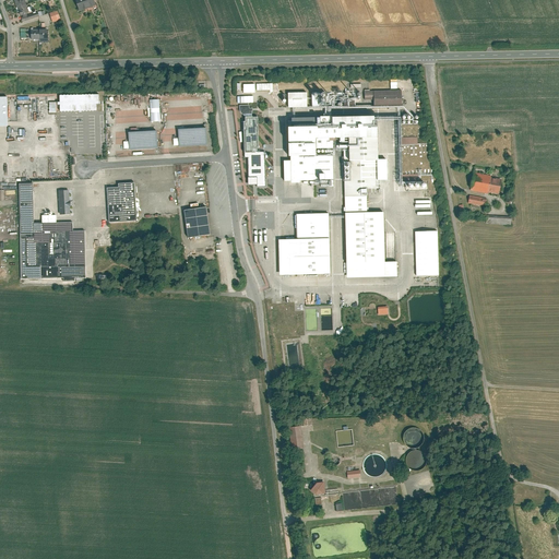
[(22,0),(11,0),(19,20),(36,13),(34,7),(26,10),(22,0)]
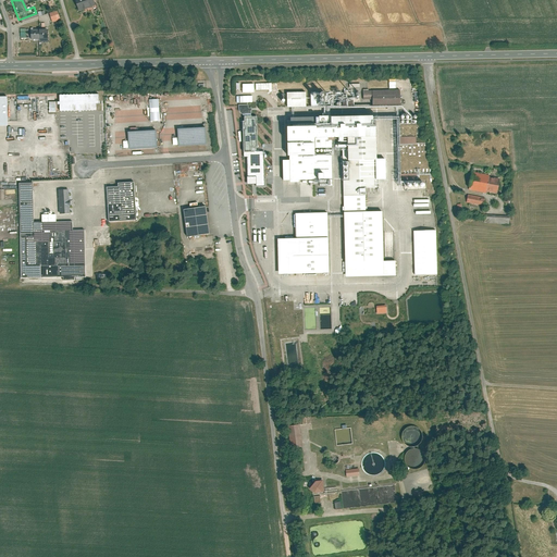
[(93,0),(73,0),(78,13),(96,8),(93,0)]
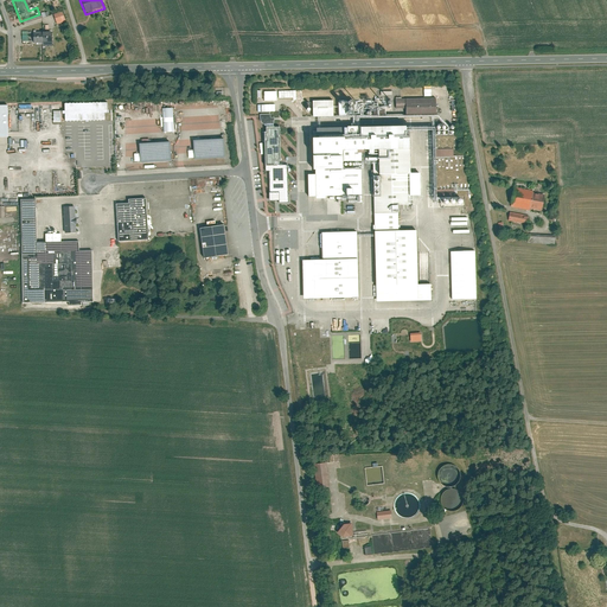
[(56,13),(59,24),(68,21),(64,11),(56,13)]
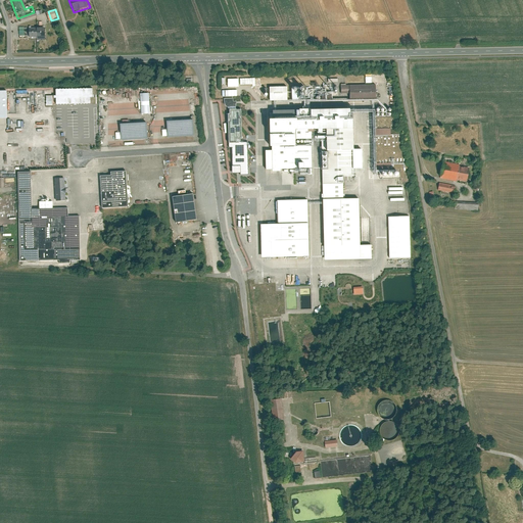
[(29,28),(29,37),(37,38),(37,28),(29,28)]
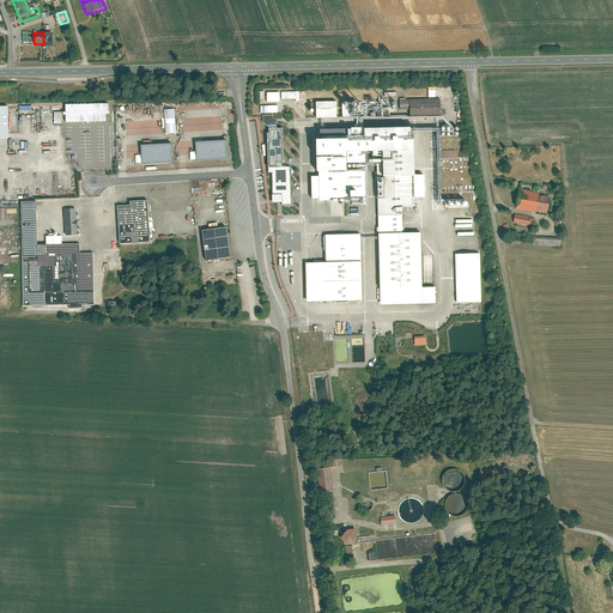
[(53,32),(43,32),(43,44),(43,46),(53,46),(53,32)]
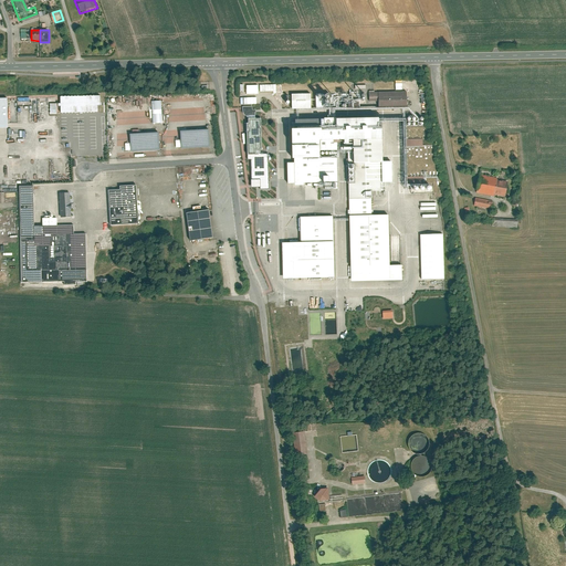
[(261,93),(260,85),(248,85),(248,94),(261,93)]
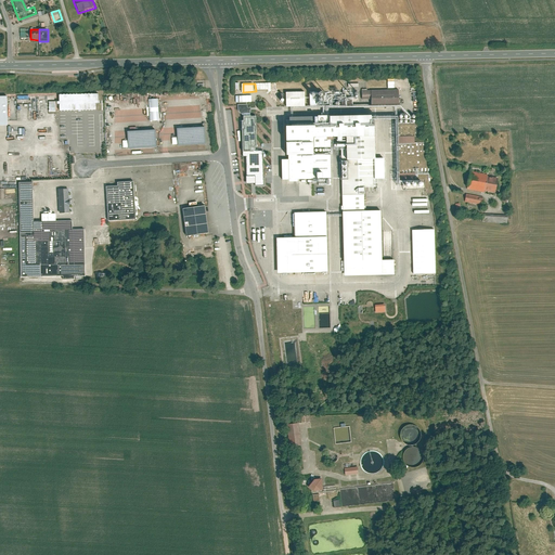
[(399,105),(399,101),(398,91),(361,92),(361,102),(371,101),(371,106),(399,105)]
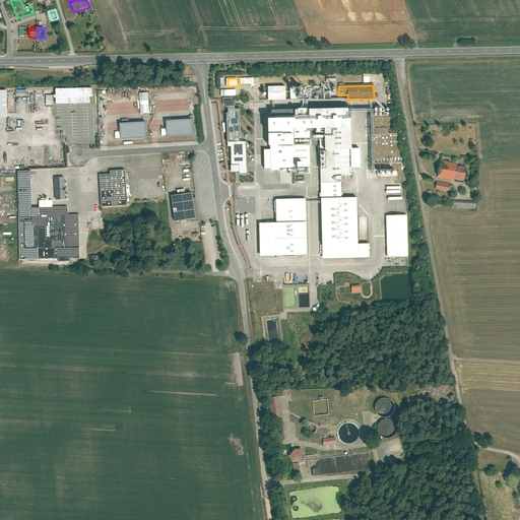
[(303,86),(289,86),(290,103),(303,102),(303,86)]
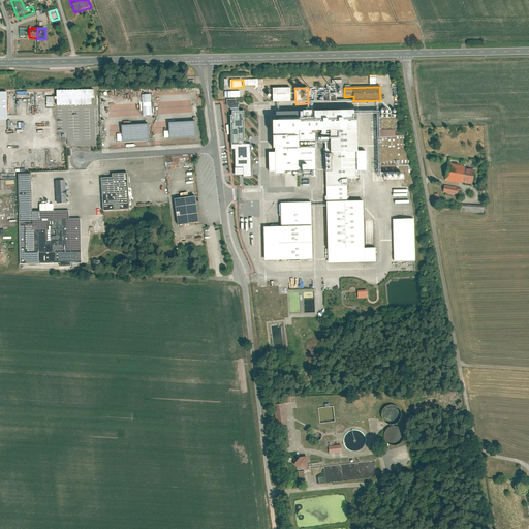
[(57,90),(57,105),(94,104),(94,98),(97,98),(96,89),(57,90)]
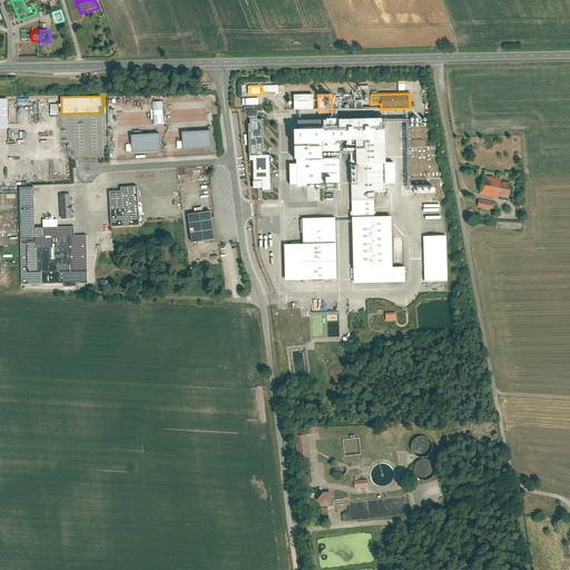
[(313,96),(294,96),(294,112),(313,111),(313,96)]
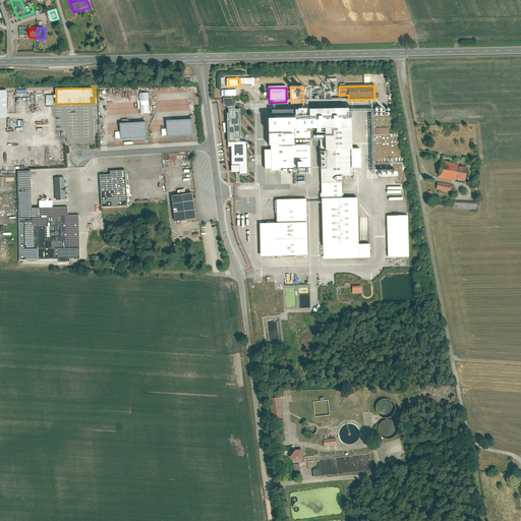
[(10,90),(0,90),(0,117),(10,117),(10,90)]
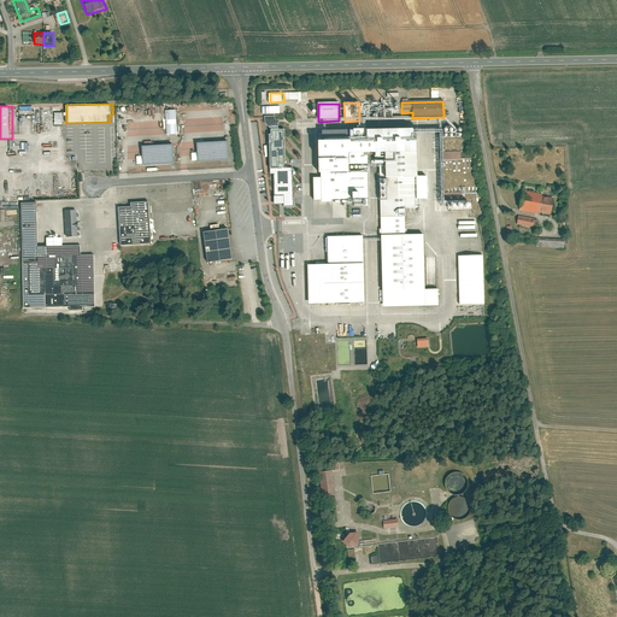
[(165,110),(166,134),(178,134),(177,110),(165,110)]
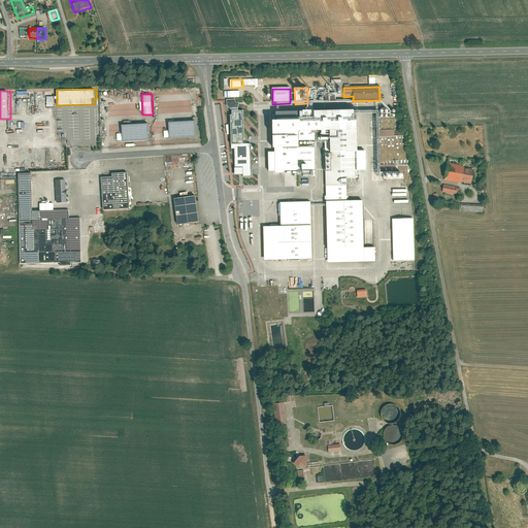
[(363,109),(273,112),(274,155),(268,155),(268,172),(319,171),(318,139),(324,139),(327,263),(376,262),(376,248),(364,248),(363,200),(348,201),(347,179),(364,178),(363,109)]
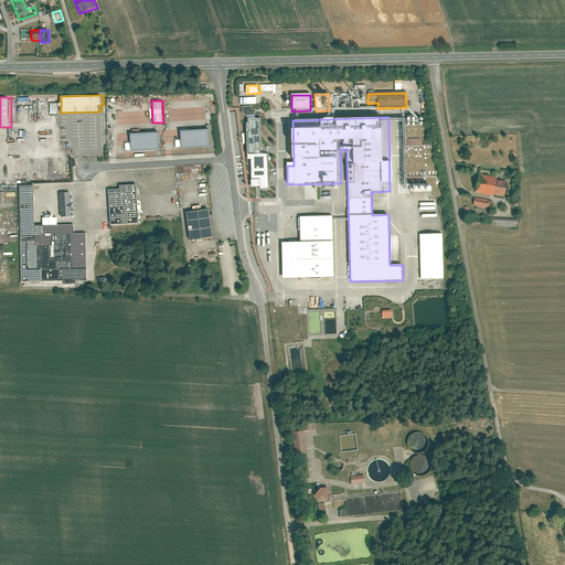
[(246,118),(247,157),(258,157),(258,149),(263,149),(262,118),(246,118)]
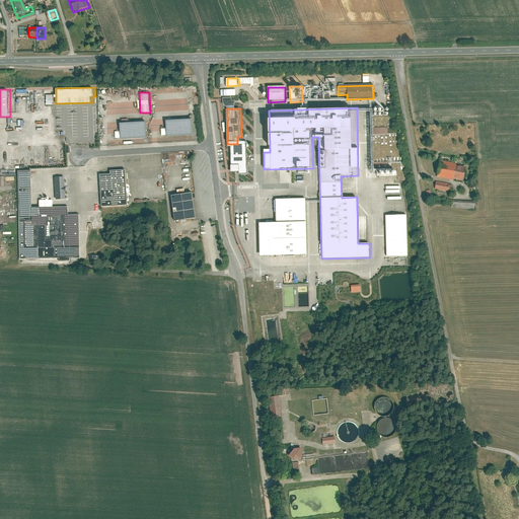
[(167,121),(168,135),(194,133),(192,119),(167,121)]
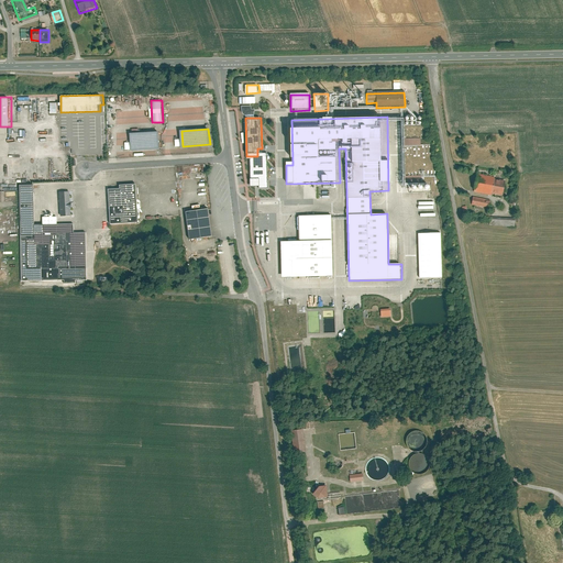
[(132,133),(132,151),(162,148),(161,132),(132,133)]
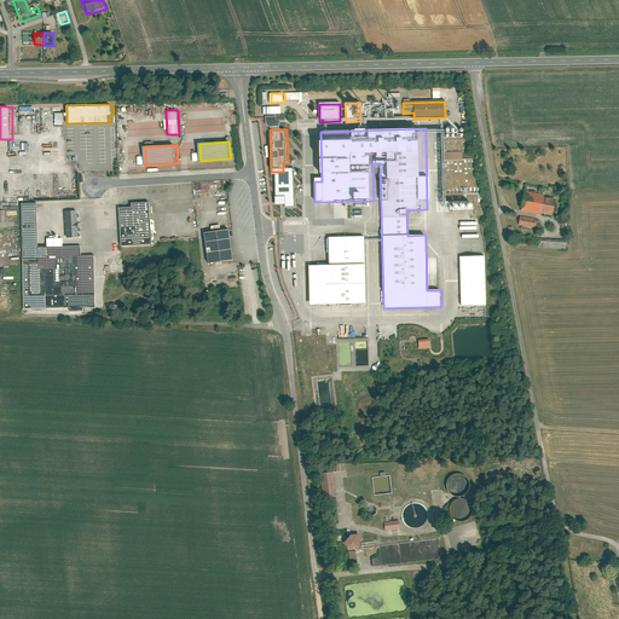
[(271,177),(273,177),(275,208),(293,208),(293,177),(293,171),(283,172),(271,172),(271,177)]
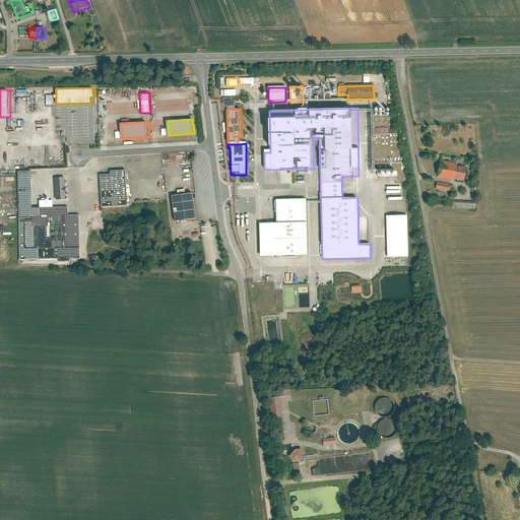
[(441,164),(438,177),(464,183),(467,170),(441,164)]
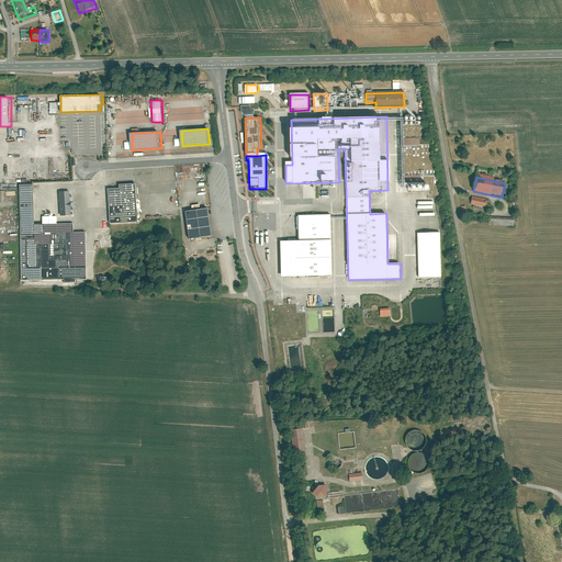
[(103,187),(105,221),(132,218),(130,181),(114,182),(114,186),(103,187)]
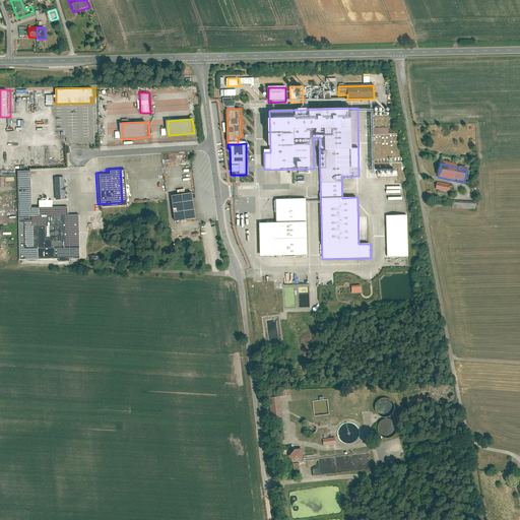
[(65,256),(75,256),(74,212),(63,212),(63,204),(26,205),(25,169),(13,169),(15,257),(54,256),(54,259),(65,259),(65,256)]
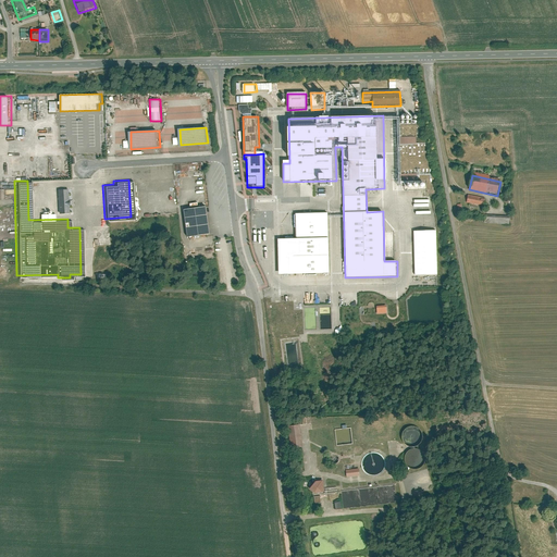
[(64,186),(53,187),(54,211),(65,211),(64,186)]
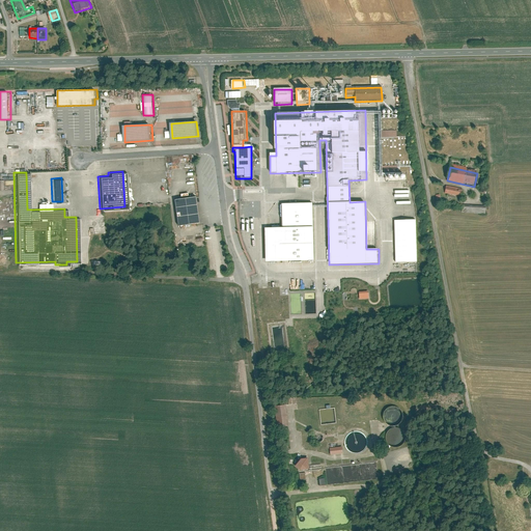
[(463,190),(446,187),(445,195),(460,197),(463,190)]
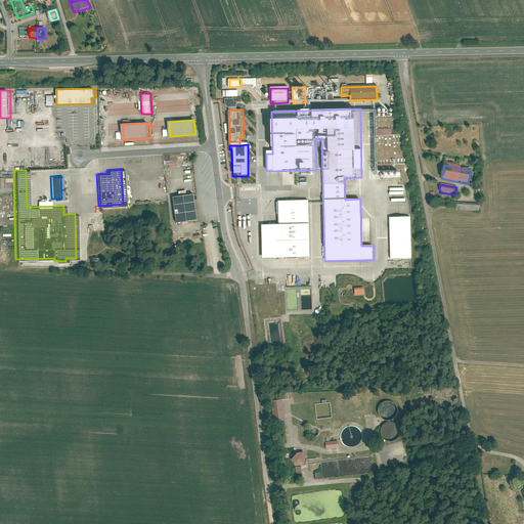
[(188,191),(168,194),(172,221),(192,218),(188,191)]
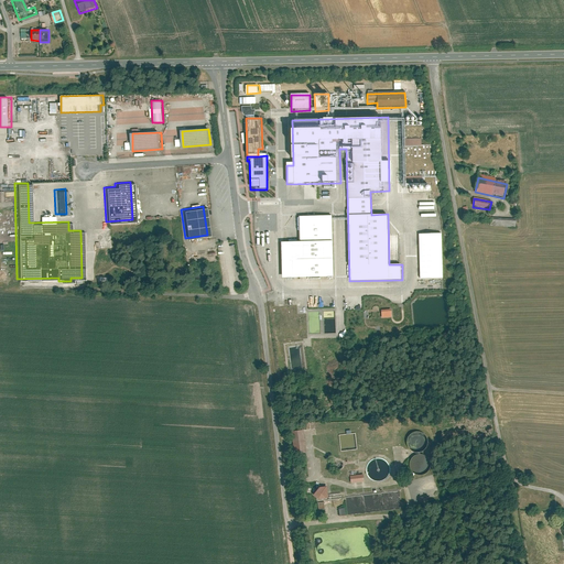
[(333,215),(300,217),(300,241),(283,241),(284,278),(336,277),(333,215)]
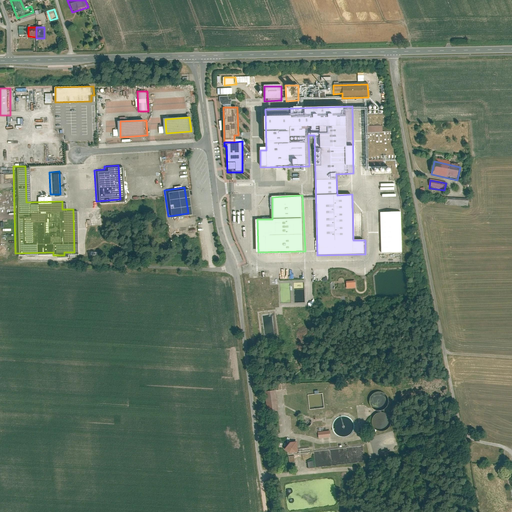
[(404,252),(403,211),(383,212),(383,252),(404,252)]
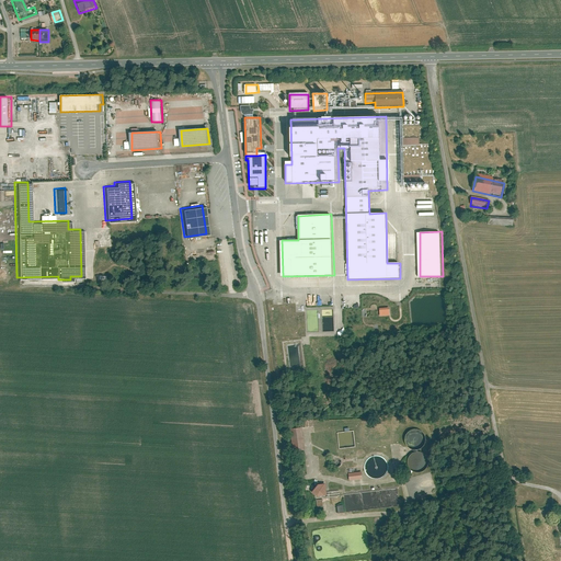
[(295,451),(306,450),(304,427),(292,428),(295,451)]
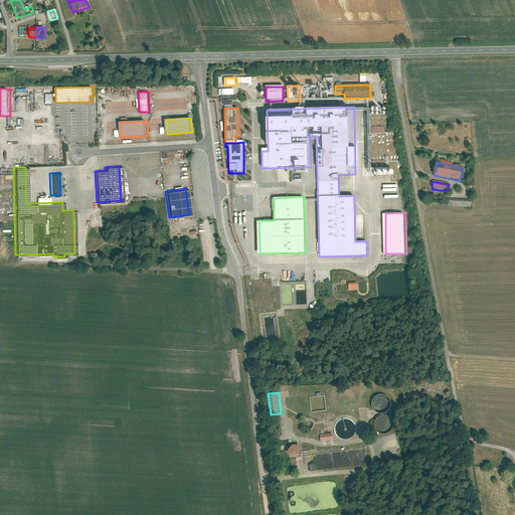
[(379,434),(392,428),(388,413),(374,417),(379,434)]
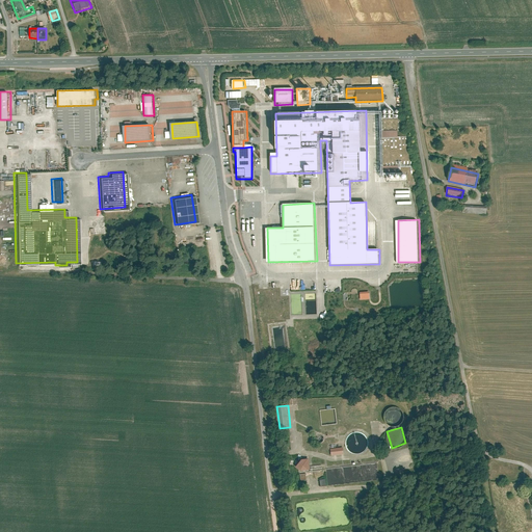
[(364,441),(363,445),(352,443),(352,442),(348,442),(347,451),(365,454),(367,445),(366,444),(366,441),(364,441)]
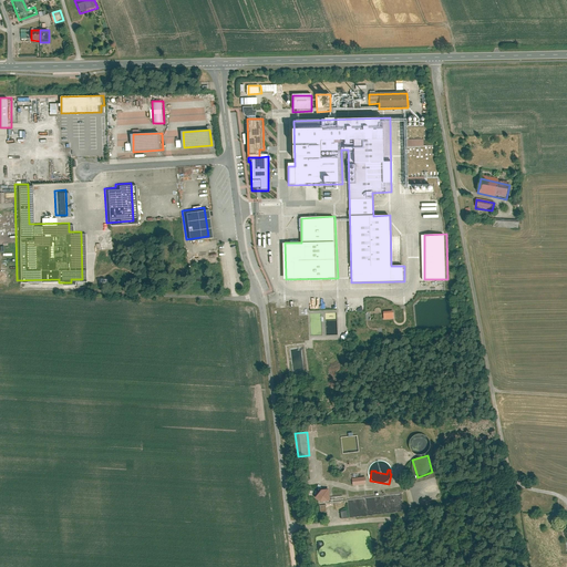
[(333,501),(331,488),(322,490),(323,494),(319,495),(320,503),(333,501)]
